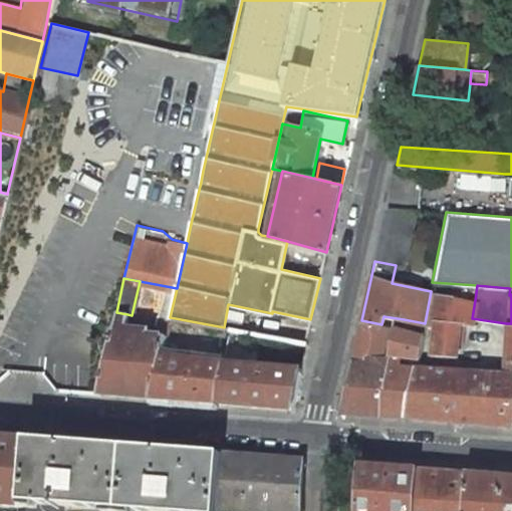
[(475,300),(431,291),(425,323),(434,326),(430,350),(429,354),(455,355),(457,341),(460,341),(463,322),(471,323),(472,318),(475,300)]
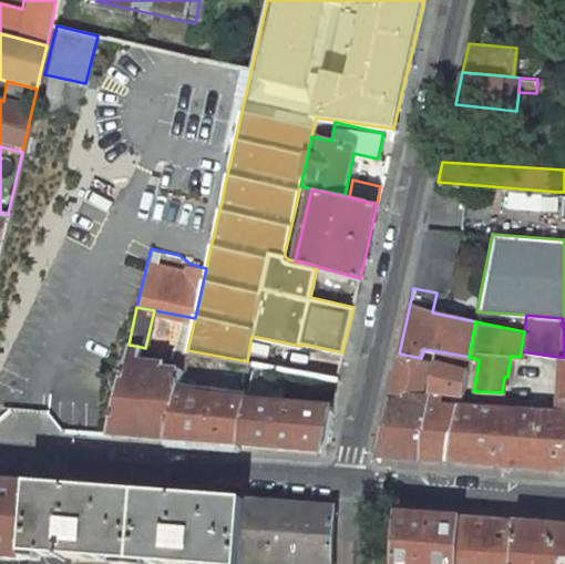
[(141,347),(129,345),(124,363),(109,433),(167,438),(178,389),(183,370),(136,365),(141,347)]
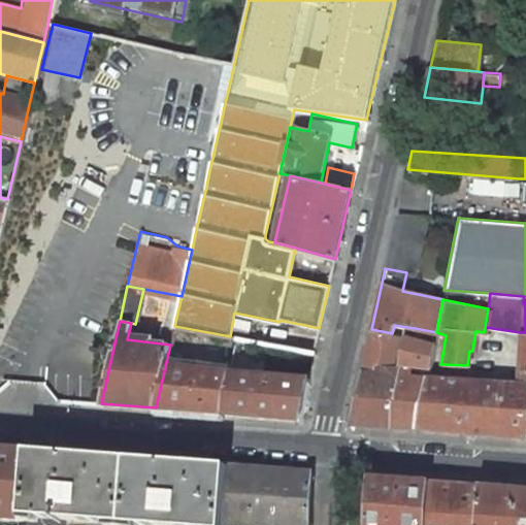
[(230,336),(174,326),(170,345),(231,356),(235,337),(230,336)]
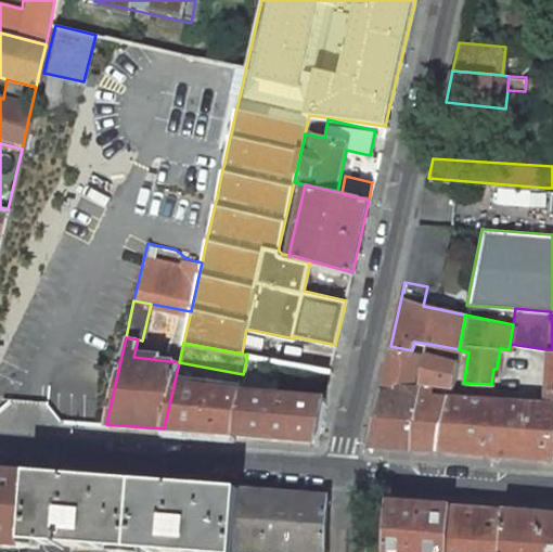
[(459,349),(436,345),(435,358),(455,362),(459,349)]
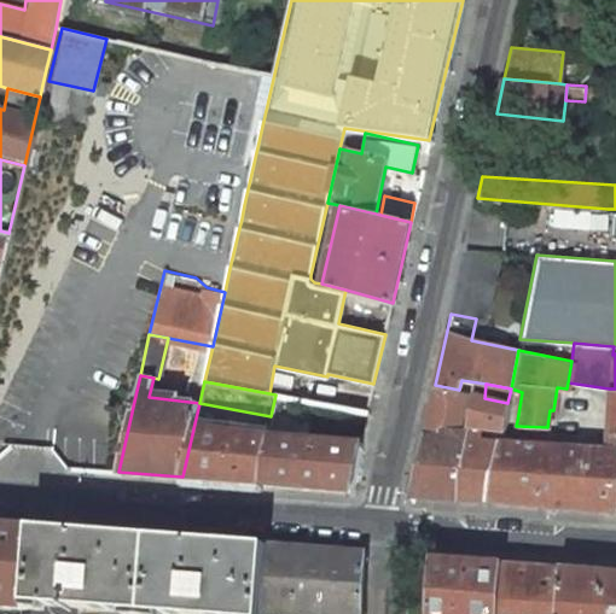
[(449,436),(459,390),(435,385),(424,433),(449,436)]
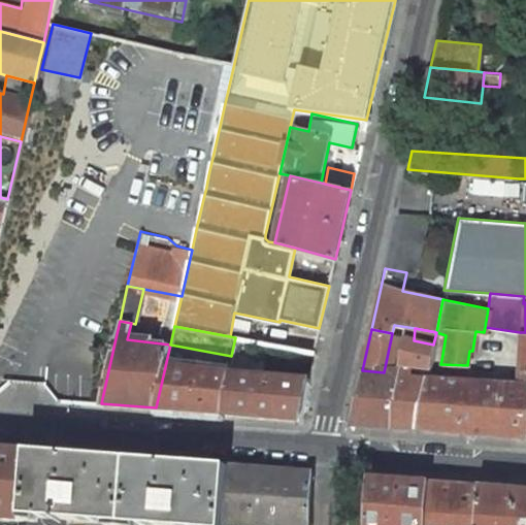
[(446,335),(436,332),(433,345),(431,358),(441,360),(446,335)]
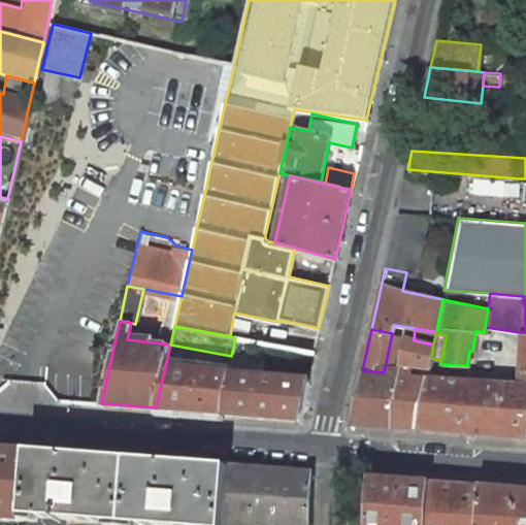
[(414,340),(405,338),(399,366),(397,373),(398,373),(407,374),(407,366),(429,366),(431,358),(433,345),(414,340)]
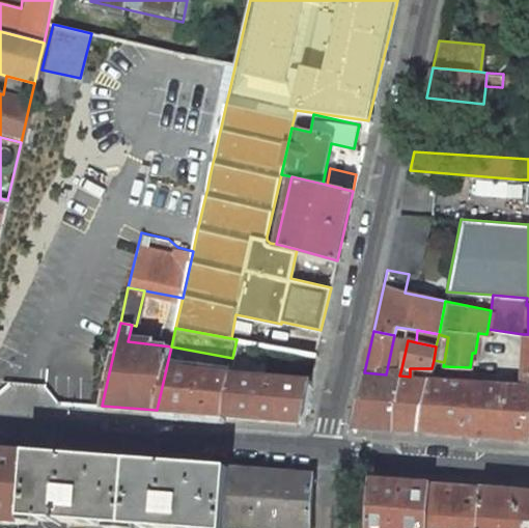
[(229,373),(167,364),(157,410),(220,415),(229,373)]
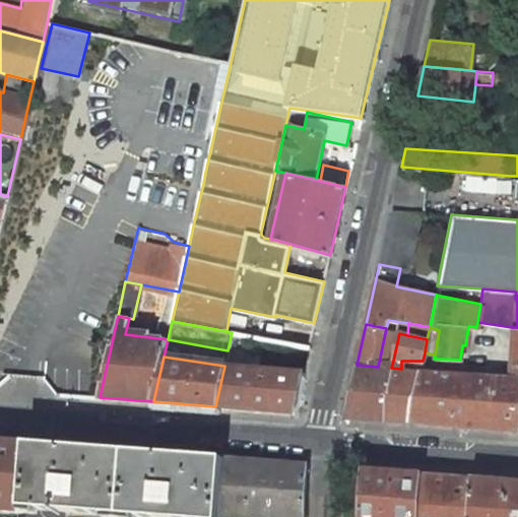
[(357,365),(344,416),(383,419),(392,368),(391,368),(378,367),(357,365)]
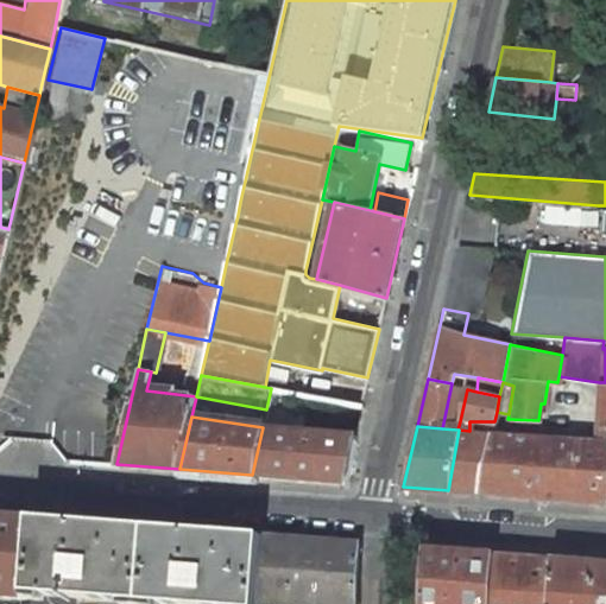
[(355,434),(263,427),(252,475),(345,482),(355,434)]
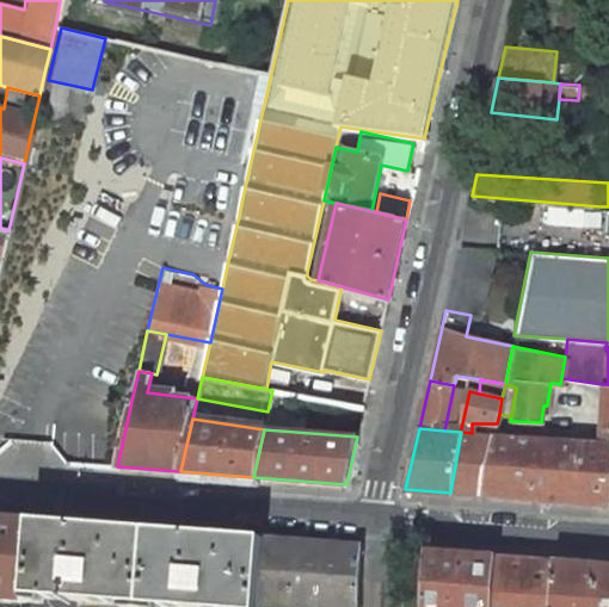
[(558,440),(494,435),(484,495),(608,505),(608,444),(600,443),(582,441),(577,432),(559,431),(558,440)]
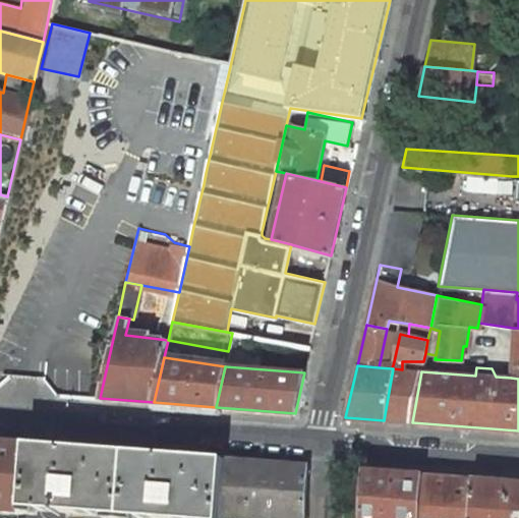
[(402,369),(393,368),(384,420),(412,422),(421,371),(402,369)]
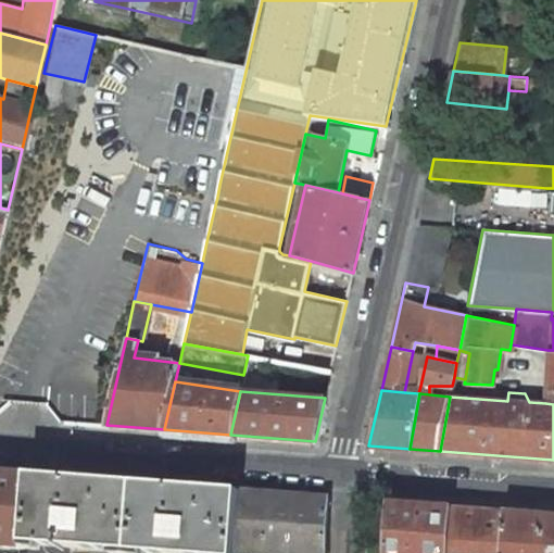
[(27,474),(0,470),(0,543),(22,547),(22,541),(27,474)]
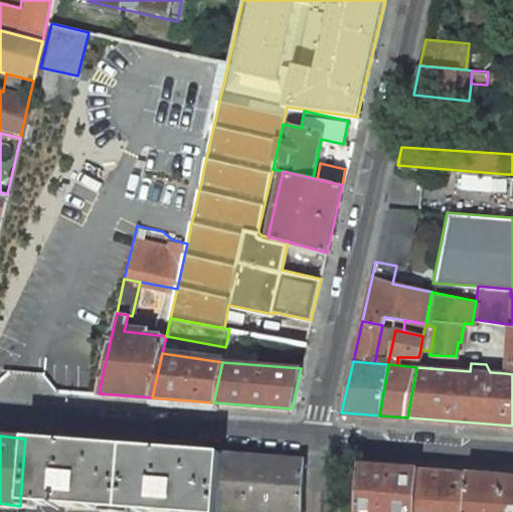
[(222,454),(25,439),(20,501),(37,503),(156,511),(218,511),(219,504),(222,454)]
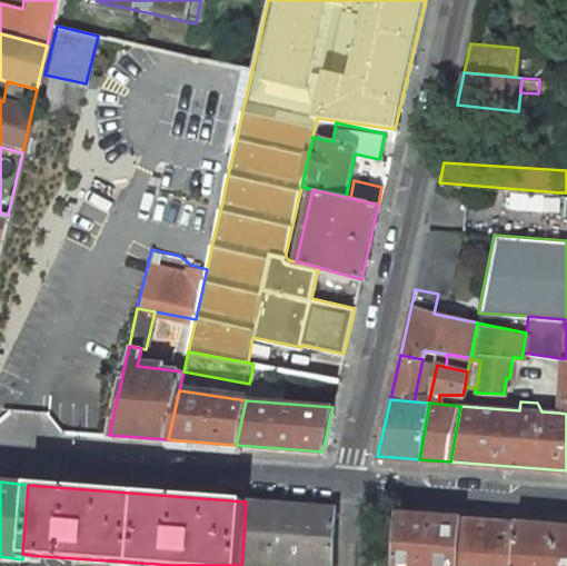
[(334,509),(246,502),(242,557),(302,563),(330,565),(334,509)]
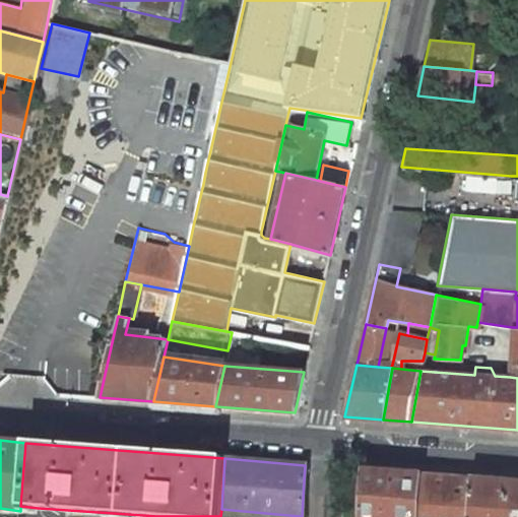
[(418,516),(422,474),(363,469),(362,482),(360,516),(418,516)]
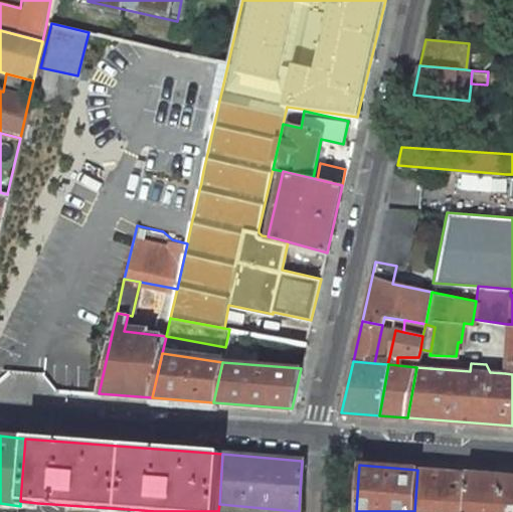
[(465,511),(467,474),(417,470),(414,511),(465,511)]
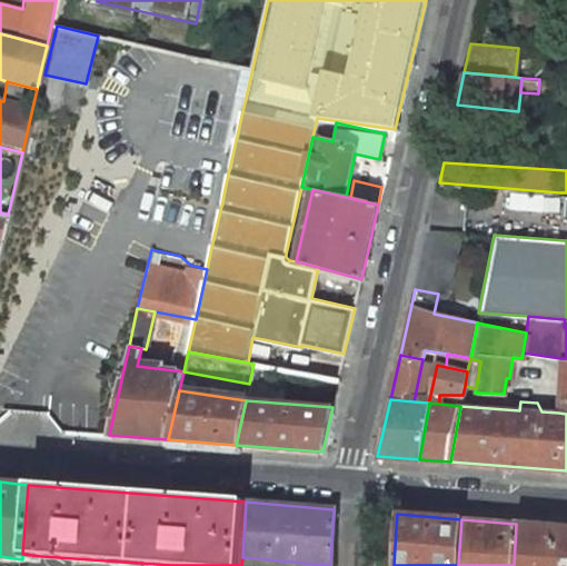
[(566,565),(566,527),(516,524),(514,565),(566,565)]
